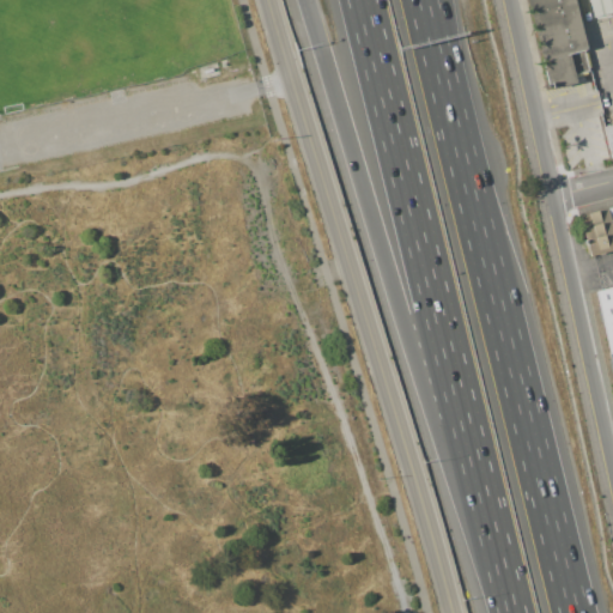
[(574,0),(587,50),(582,50),(588,71),(574,74),(576,83),(554,89),(552,83),(547,84),(526,0),(574,0)]
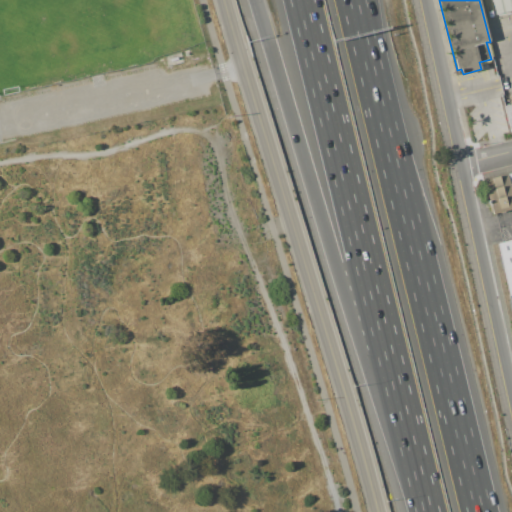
[(511,0),(511,9),(495,14),(491,0),(511,0)]
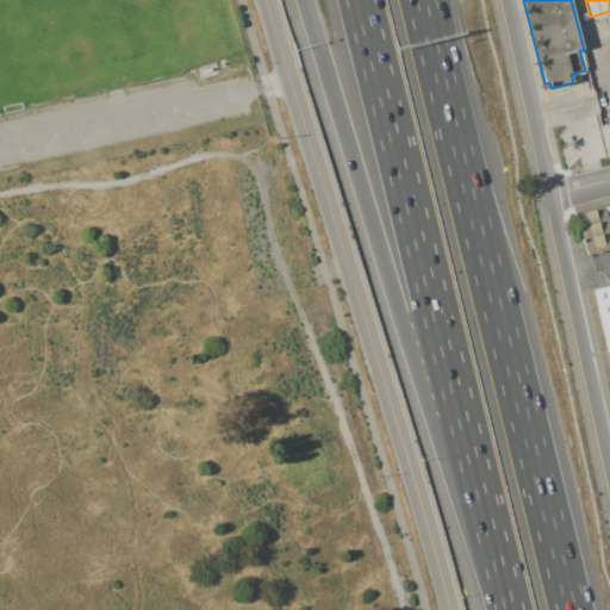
[(609,124),(609,156),(607,157),(599,128),(609,124)]
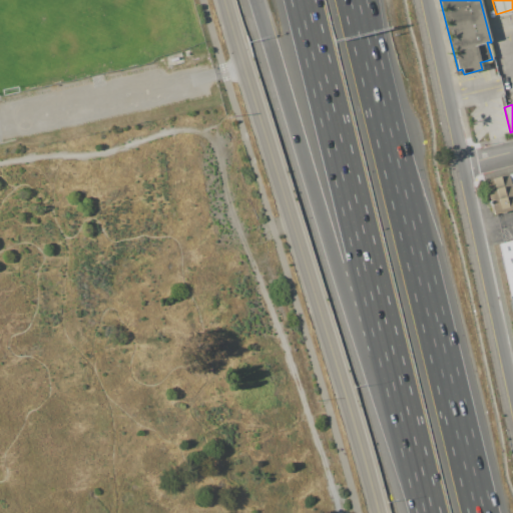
[(508,174),(512,172),(512,211),(494,216),(484,180),(508,174)]
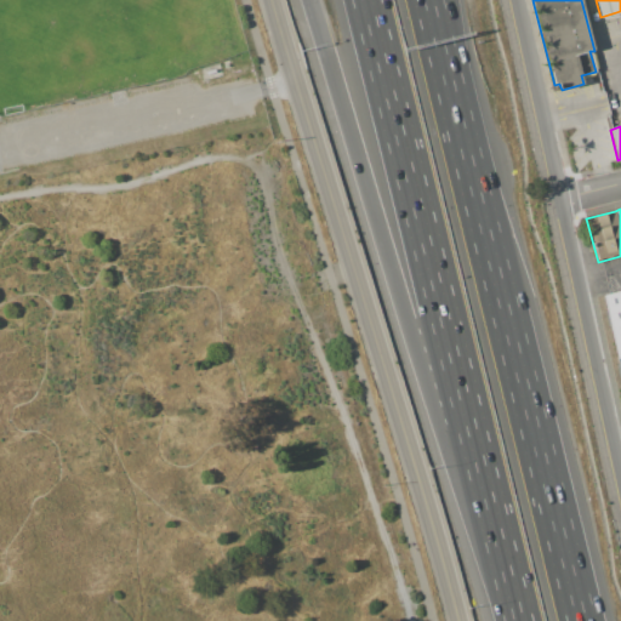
[(620,370),(608,312),(605,297),(620,292),(620,370)]
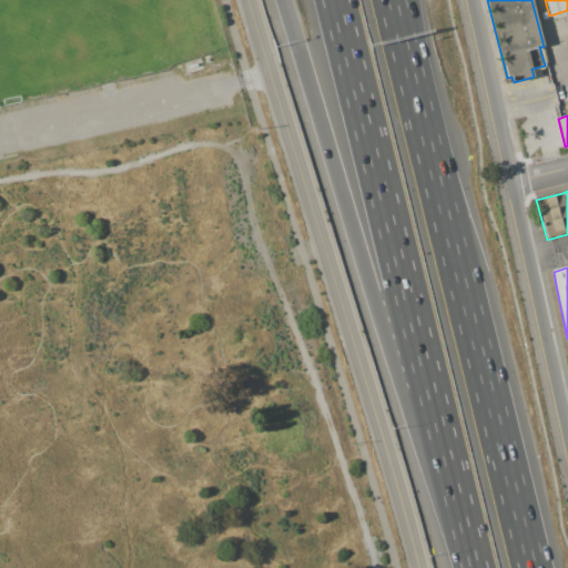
All buildings are outlined.
